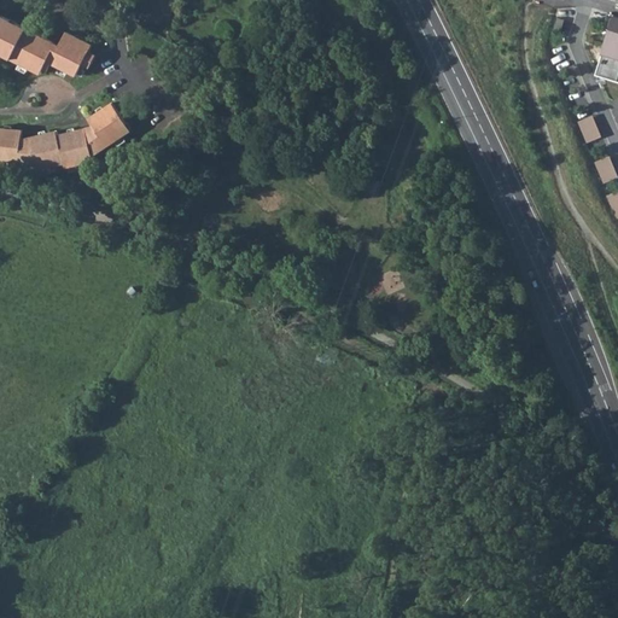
[(0,53),(39,74),(41,70),(45,71),(50,63),(75,75),(81,63),(88,66),(94,54),(87,51),(91,45),(65,31),(58,45),(0,15),(0,53)]
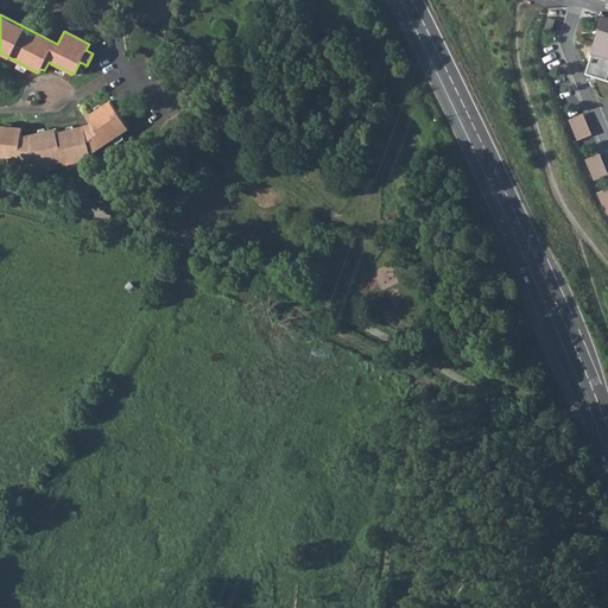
[(588,73),(607,78),(607,16),(606,16),(588,73)]
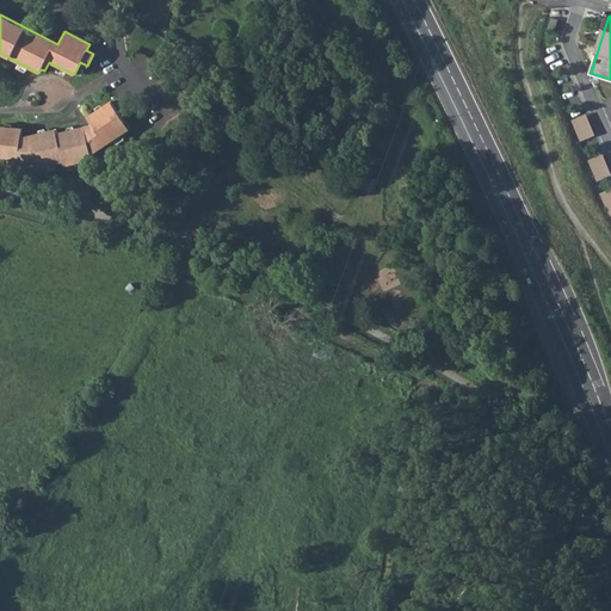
[(548,29),(555,30),(559,19),(551,17),(548,29)]
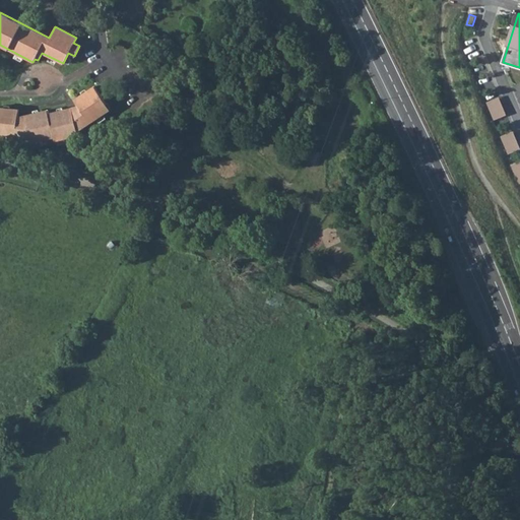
[(0,135),(29,139),(30,142),(53,137),(54,141),(78,135),(77,131),(108,110),(93,86),(72,100),(76,106),(47,113),(46,110),(16,117),(17,110),(0,107),(0,135)]
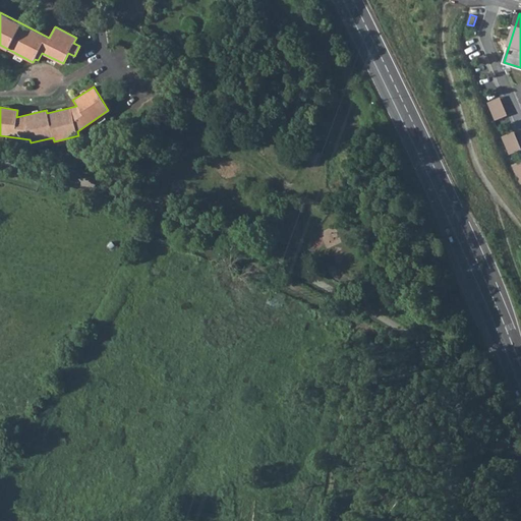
[(502,96),(488,101),(496,119),(508,114),(502,96)]
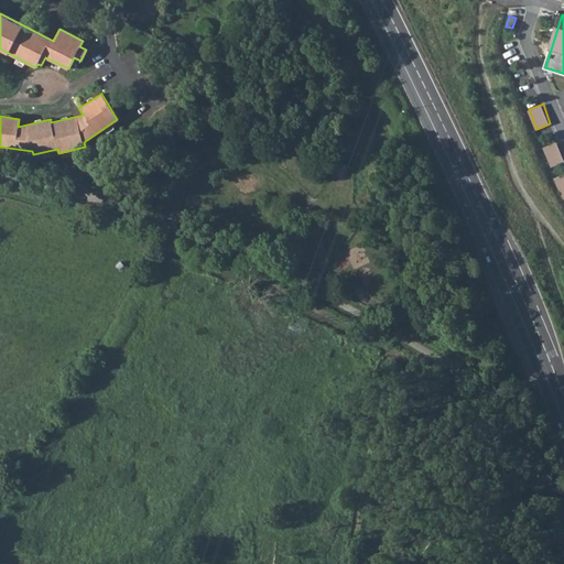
[(552,166),(563,161),(563,156),(559,141),(544,145),(552,166)]
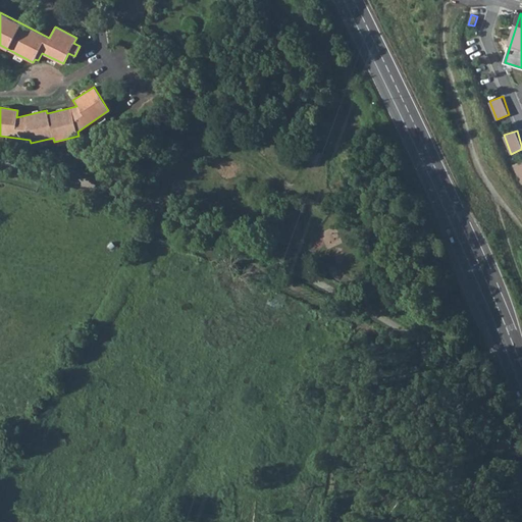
[(521,185),(521,184),(521,161),(513,165),(521,185)]
